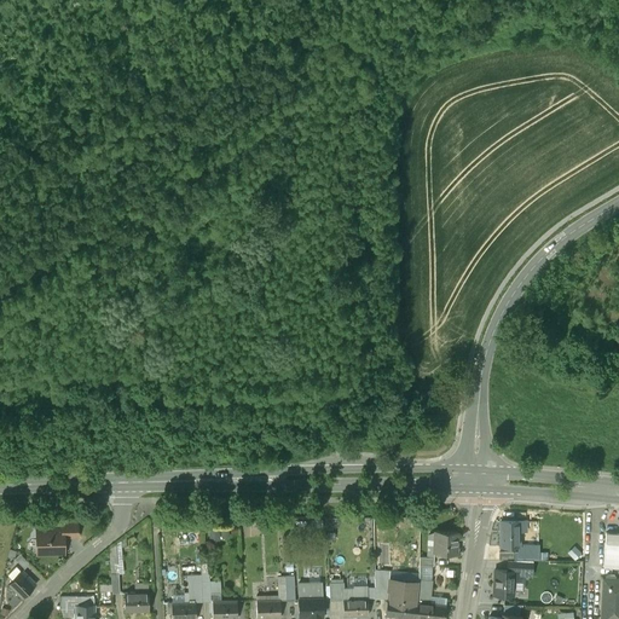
[(520,521),(501,522),(502,545),(520,545),(520,537),(520,531),(520,521)]
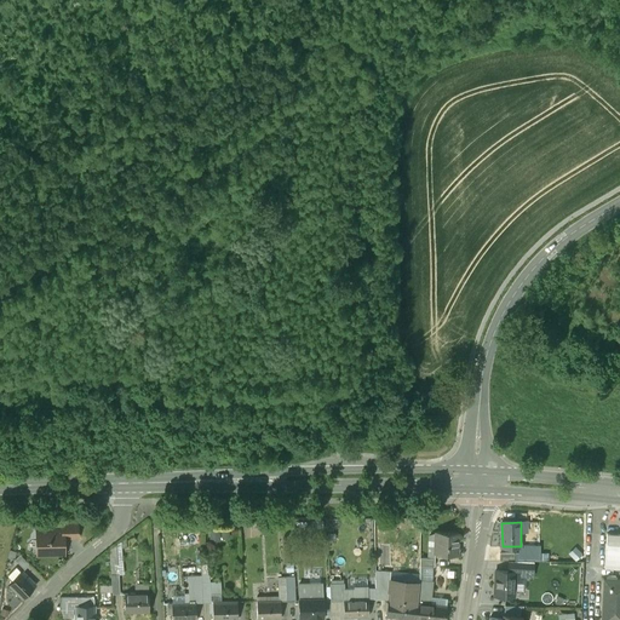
[(75,537),(75,523),(63,523),(63,529),(63,538),(75,537)]
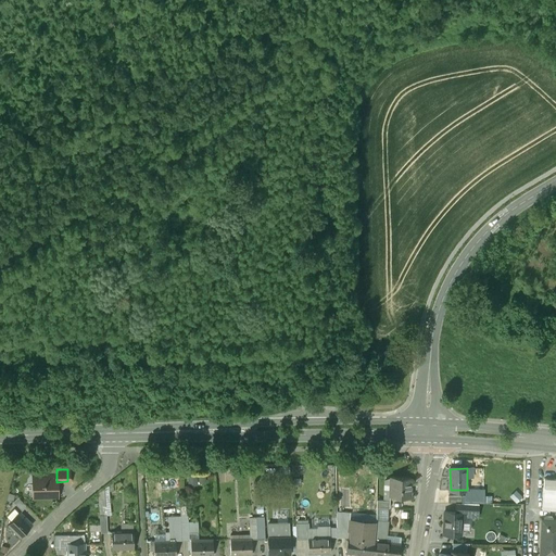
[(57,475),(33,475),(33,496),(57,496),(57,482),(57,475)]
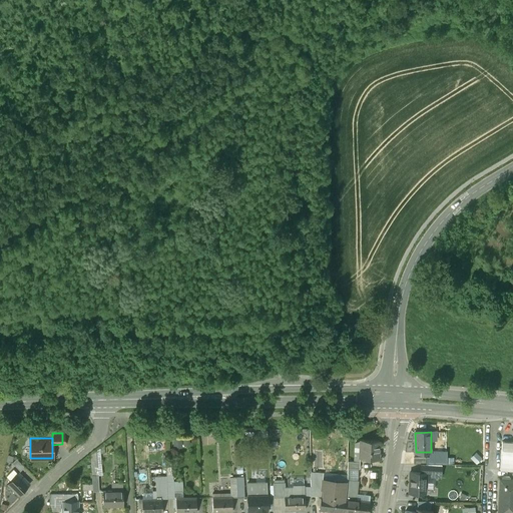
[(379,440),(361,439),(360,456),(378,457),(379,440)]
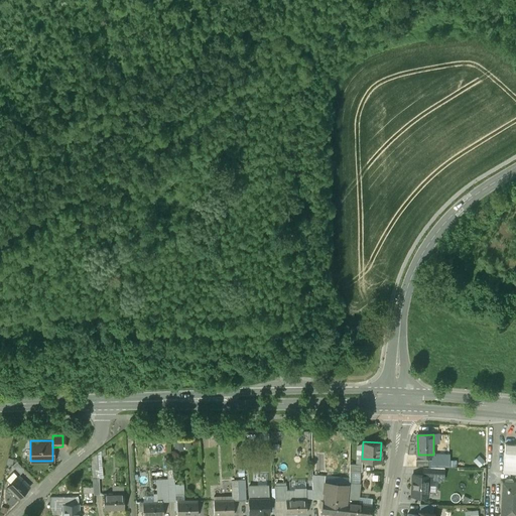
[(515,442),(505,442),(504,459),(513,460),(512,473),(515,472),(515,442)]
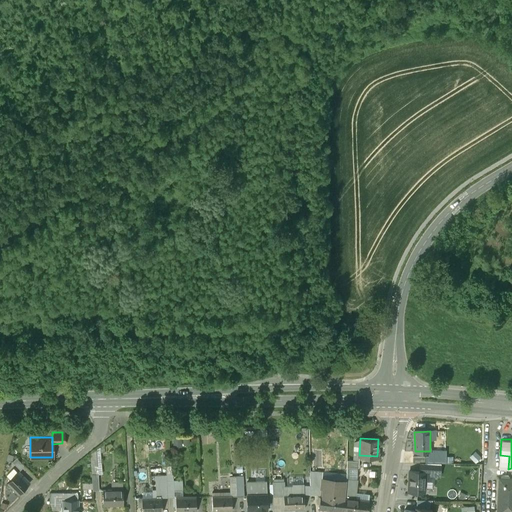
[(91,450),(91,488),(98,488),(99,450),(91,450)]
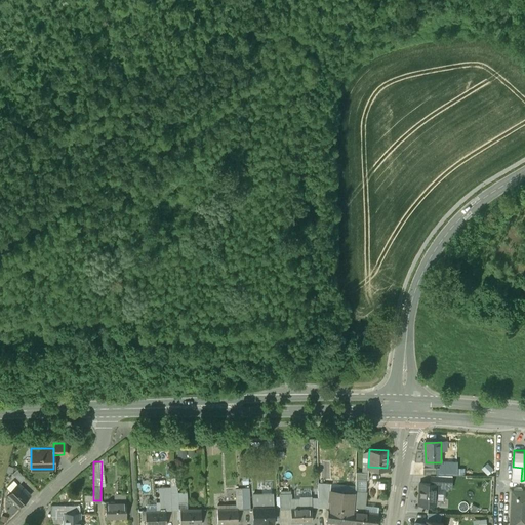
[(522,468),(513,467),(512,480),(521,481),(522,468)]
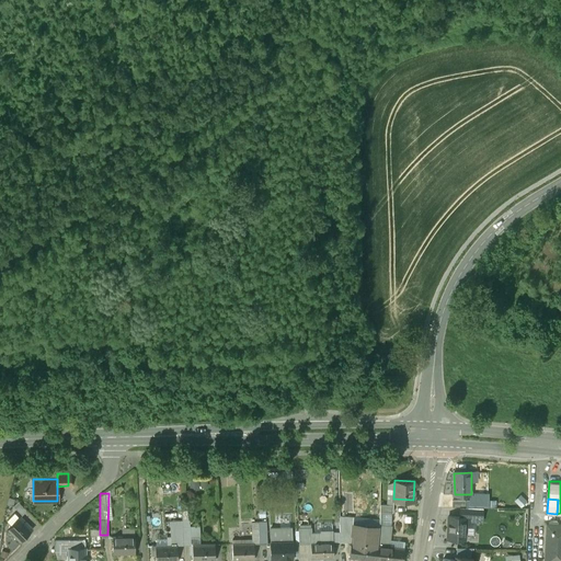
[(25,511),(16,501),(12,505),(21,514),(25,511)]
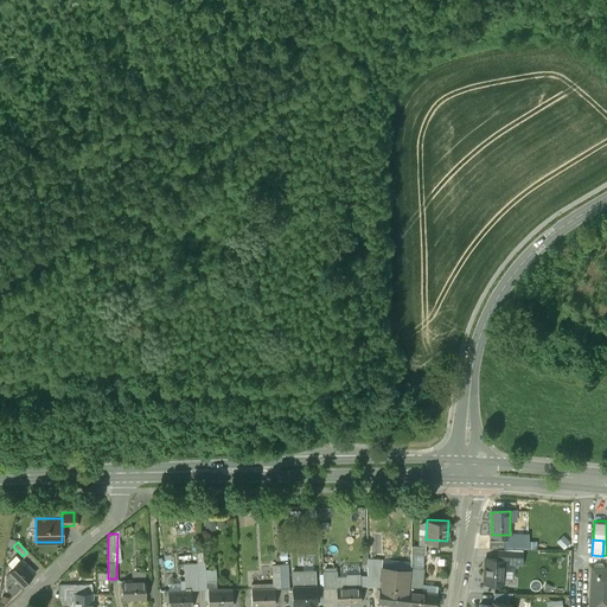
[(505,548),(499,548),(498,558),(504,558),(504,560),(509,560),(509,563),(515,563),(518,563),(521,549),(505,548)]
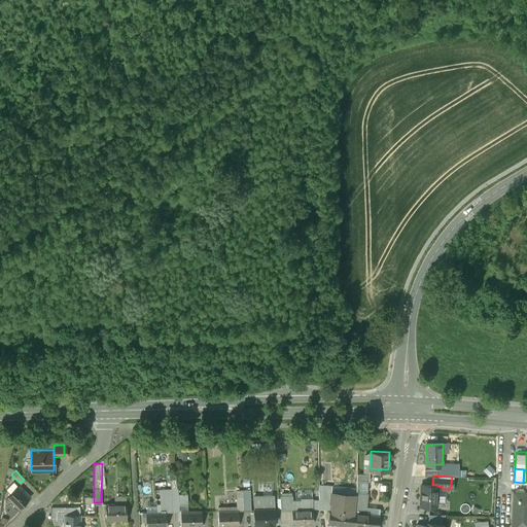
[(331,486),(318,484),(318,496),(318,508),(326,510),(326,505),(329,505),(330,493),(331,486)]
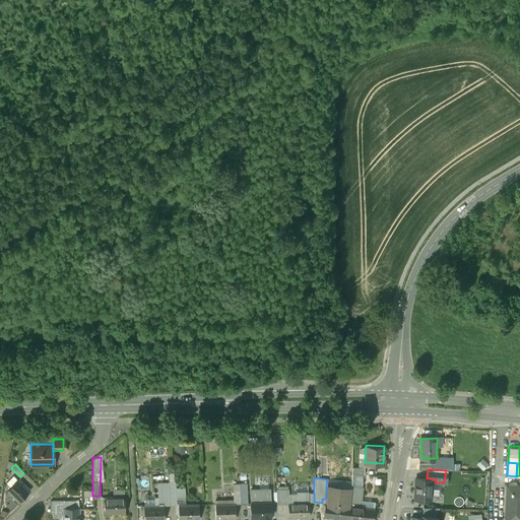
[(427,478),(414,477),(413,499),(430,500),(430,498),(432,479),(432,478),(427,478)]
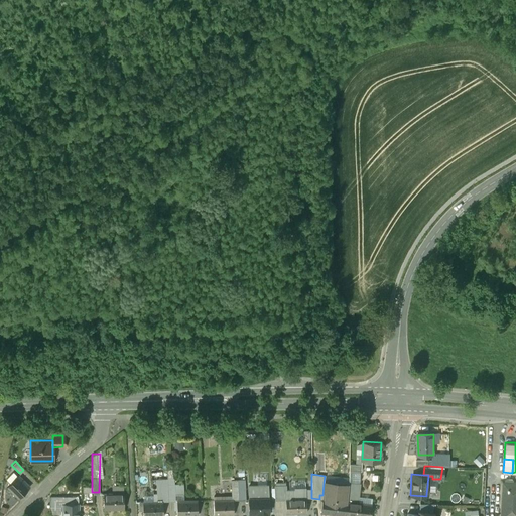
[(16,476),(6,486),(17,498),(29,486),(24,481),(23,483),(16,476)]
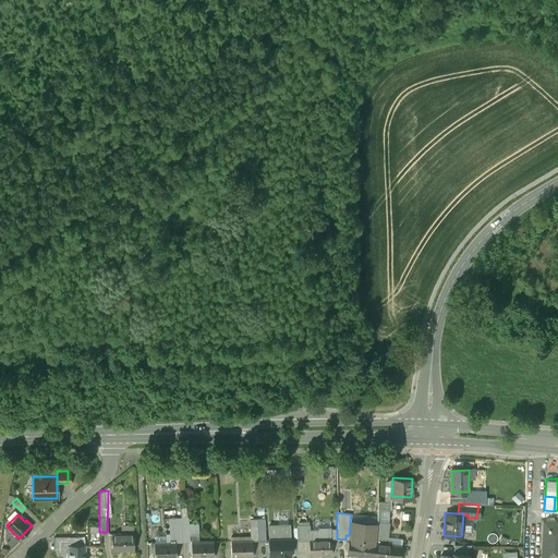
[(468,514),(463,514),(461,534),(468,534),(472,531),(473,518),(468,518),(468,514)]
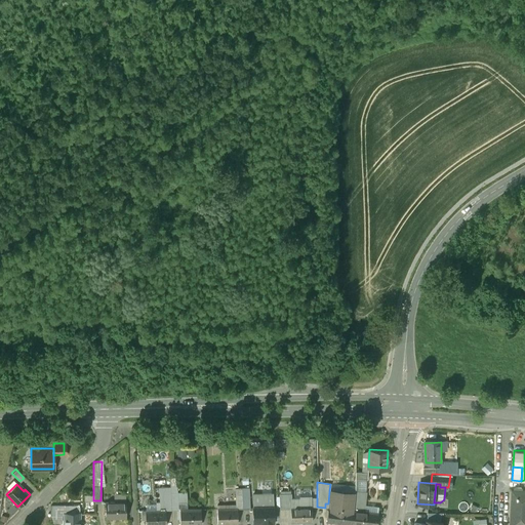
[(524,524),(524,489),(511,489),(509,524),(524,524)]
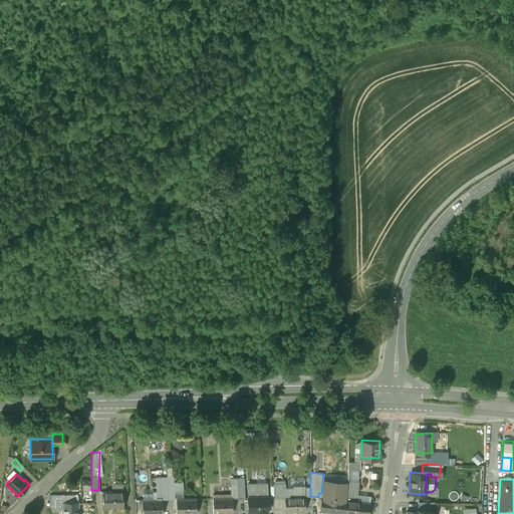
[(353,480),(347,480),(346,485),(345,499),(356,500),(358,481),(353,480)]
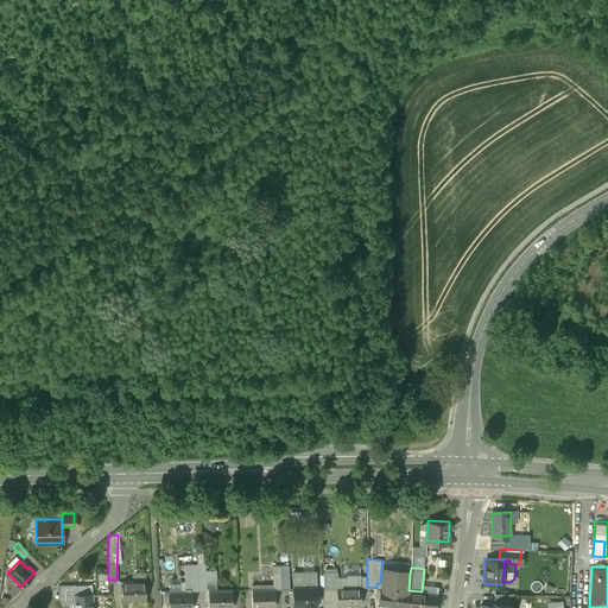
[(397,570),(381,569),(380,583),(377,583),(377,588),(375,595),(379,595),(378,603),(406,607),(409,590),(410,574),(397,572),(397,570)]
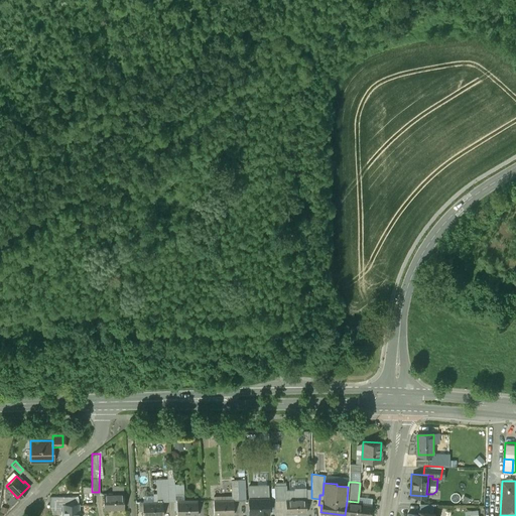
[(286,485),(274,485),(274,499),(285,498),(286,498),(286,490),(286,485)]
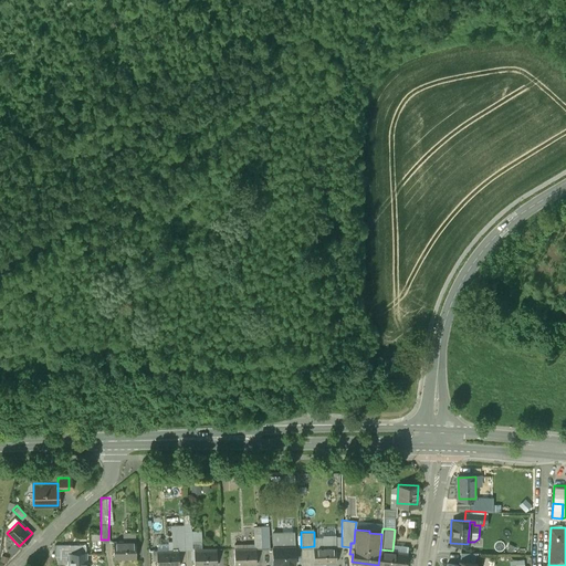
[(322,546),(322,537),(314,537),(314,546),(313,546),(314,563),(335,563),(335,546),(322,546)]
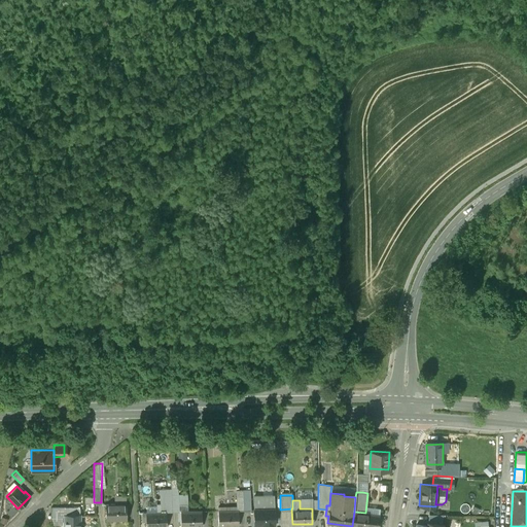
[(125,504),(105,504),(105,520),(126,520),(125,504)]
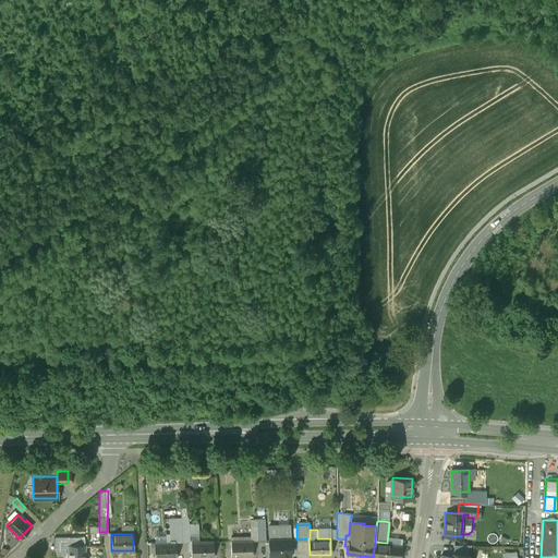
[(290,540),(268,540),(268,556),(290,556),(290,540)]
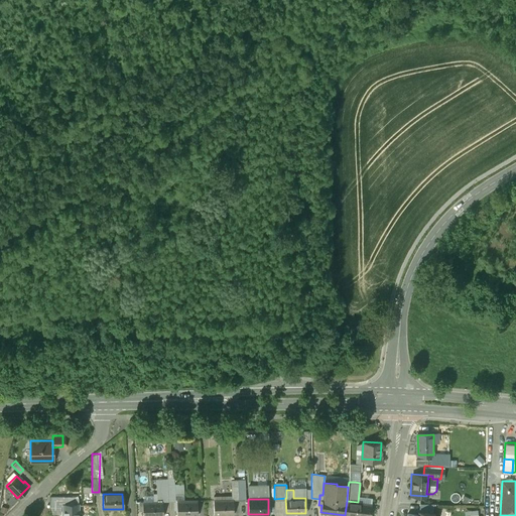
[(233,500),(213,500),(214,515),(233,515),(233,500)]
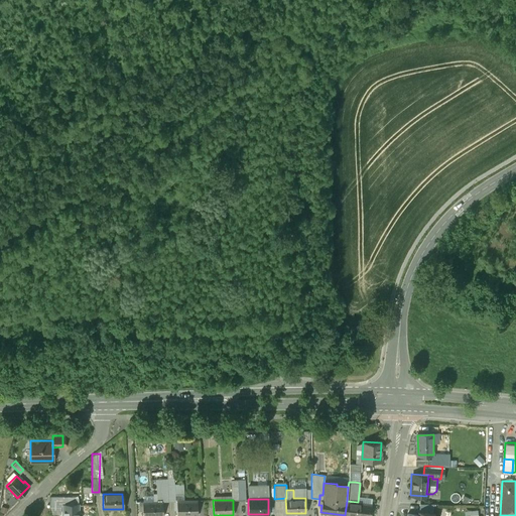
[(196,501),(176,501),(176,515),(191,515),(197,515),(196,501)]
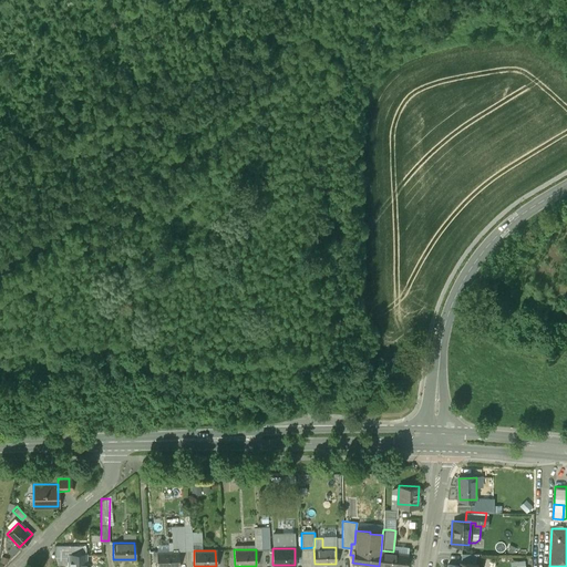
[(393,552),(381,550),(379,566),(393,566),(405,566),(408,554),(393,552)]
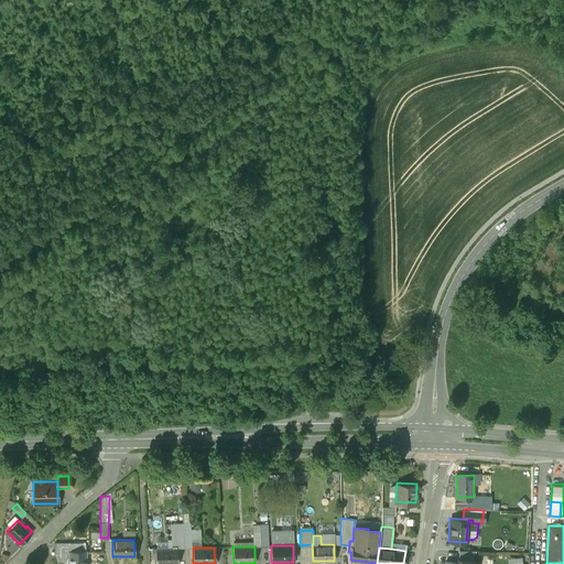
[(176,549),(154,549),(154,563),(176,563),(176,549)]
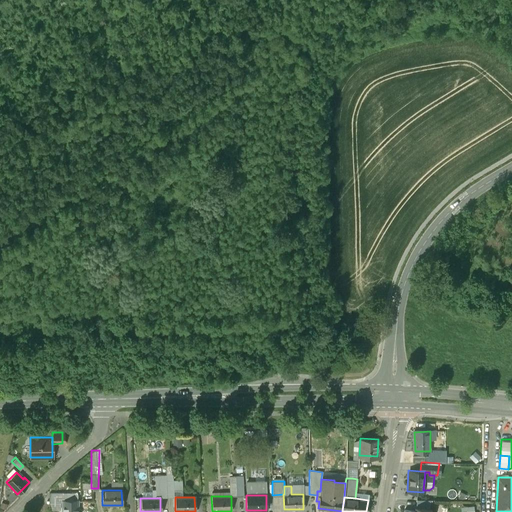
[(430,499),(417,499),(416,507),(428,509),(430,499)]
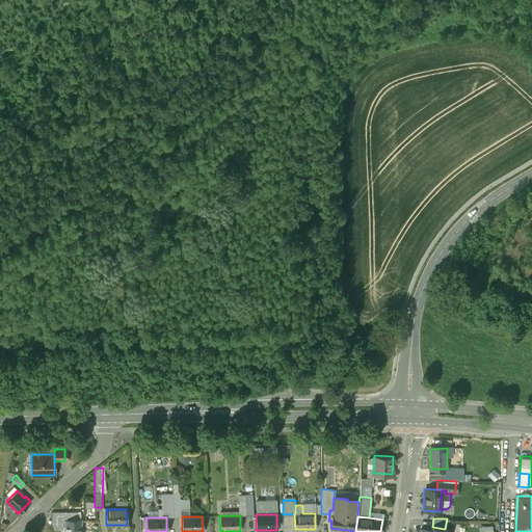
[(80,531),(81,521),(64,521),(64,531),(80,531)]
